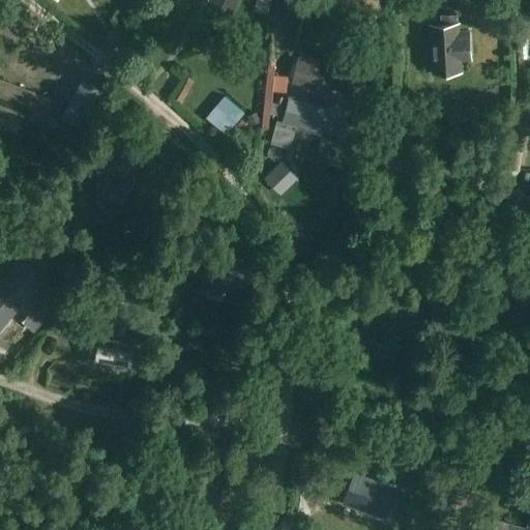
[(231,11),(235,0),(208,0),(208,1),(231,11)]
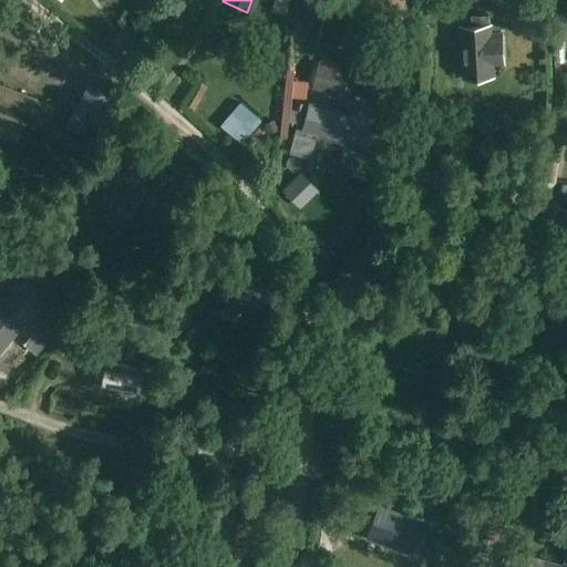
[(468,17),(468,28),(461,28),(464,79),(491,76),(490,66),(506,65),(504,33),(488,34),(487,16),(468,17)]
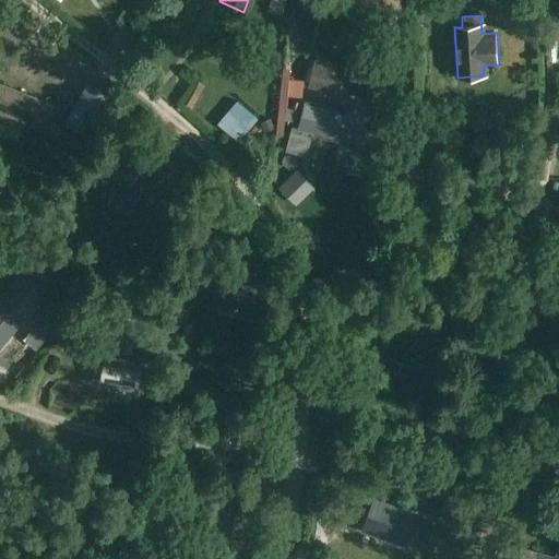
[(339,93),(346,64),(314,57),(308,85),(339,93)]
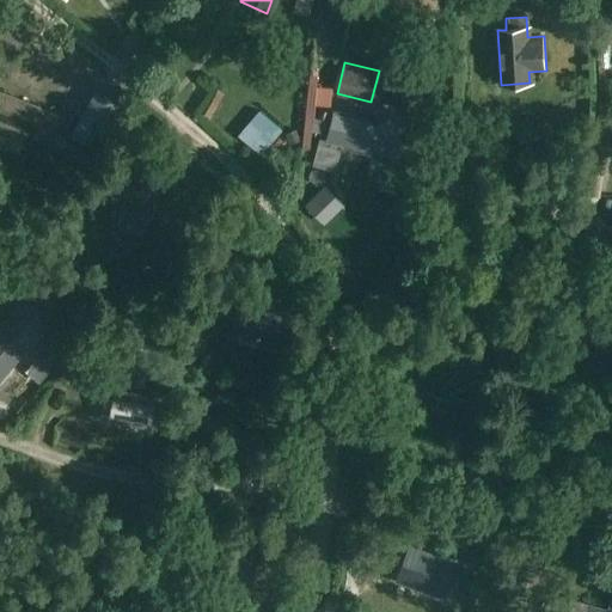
[(60,115),(44,109),(0,92),(0,123),(34,136),(37,126),(53,132),(60,115)]
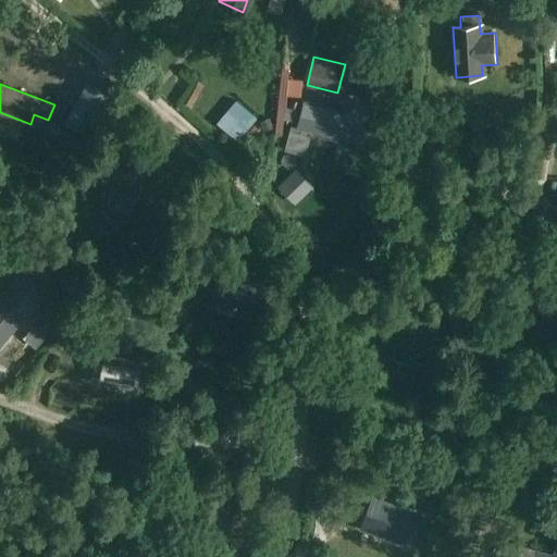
[(361,144),(369,119),(304,100),(296,126),(361,144)]
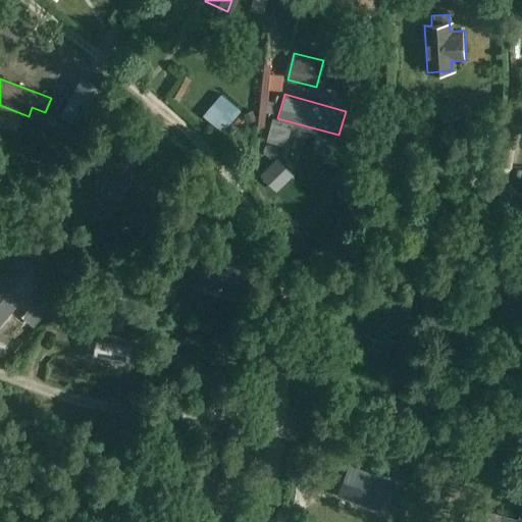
[(136,118),(146,118),(146,107),(136,108),(136,118)]
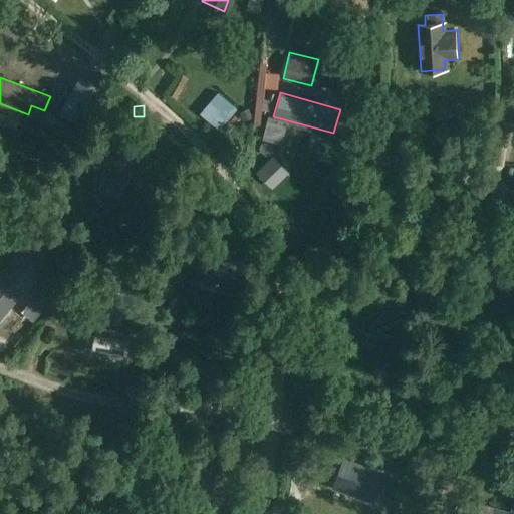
[(120,197),(136,150),(109,142),(94,188),(120,197)]
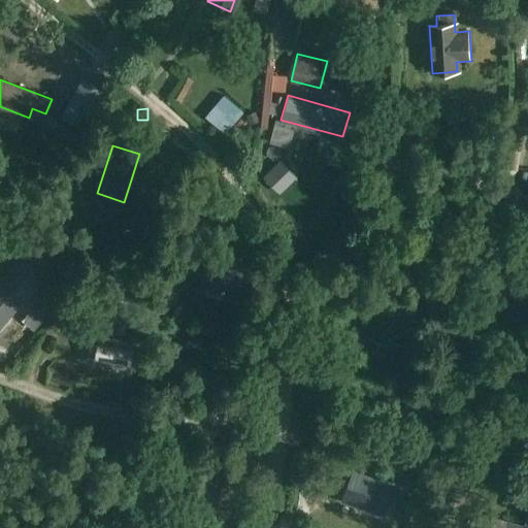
[(298,172),(285,159),(266,176),(279,191),(298,172)]
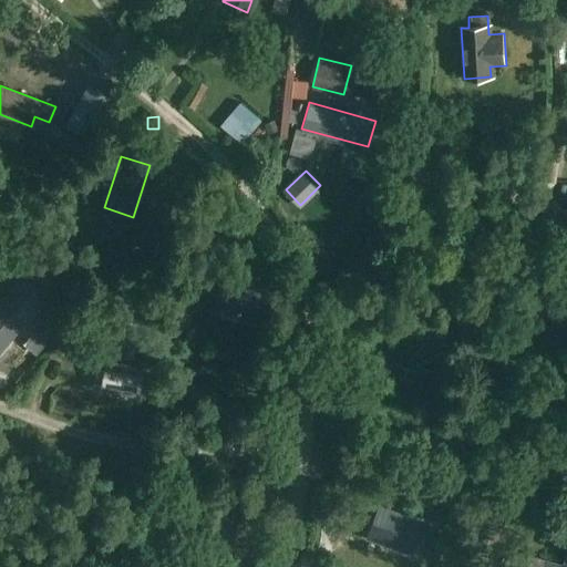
[(0,218),(0,245),(13,235),(0,218)]
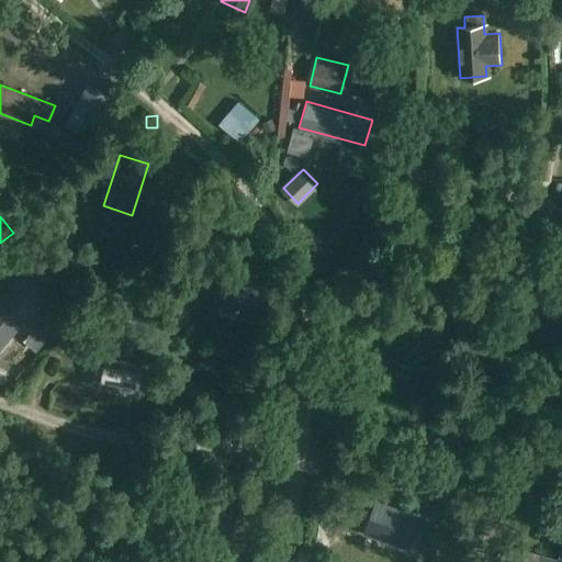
[(224,226),(221,242),(236,245),(239,229),(224,226)]
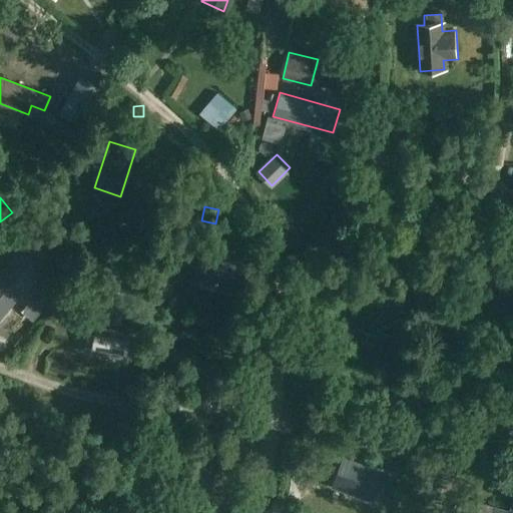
[(224,289),(231,289),(246,277),(232,251),(208,245),(186,258),(196,283),(224,289)]
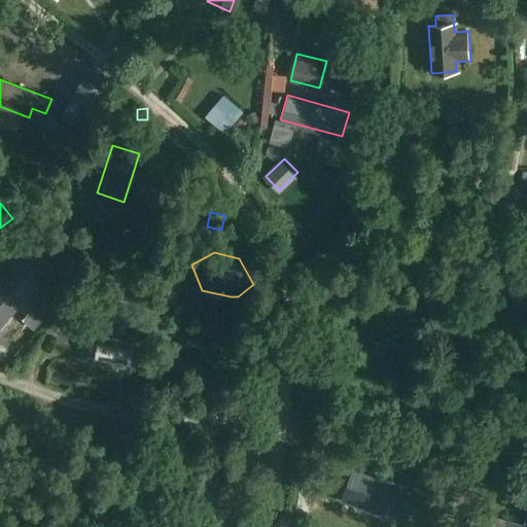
[(16,260),(10,269),(0,280),(0,320),(30,285),(24,280),(30,272),(29,271),(32,267),(21,257),(18,261),(16,260)]
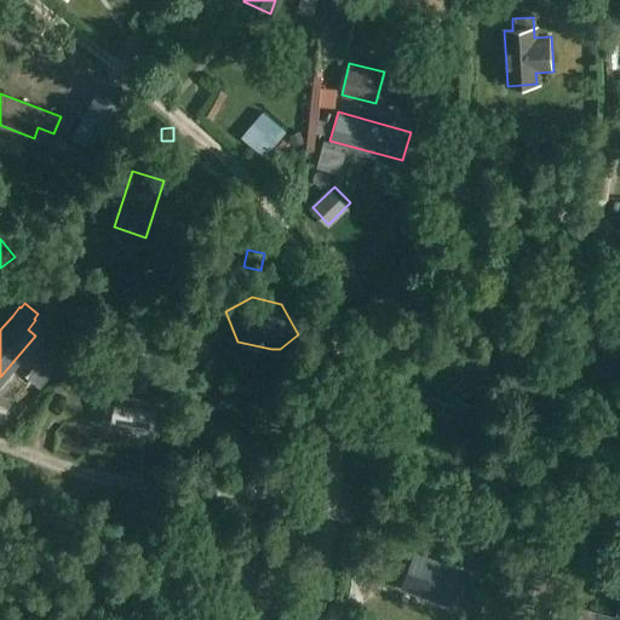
[(109,395),(107,411),(105,424),(159,431),(162,402),(109,395)]
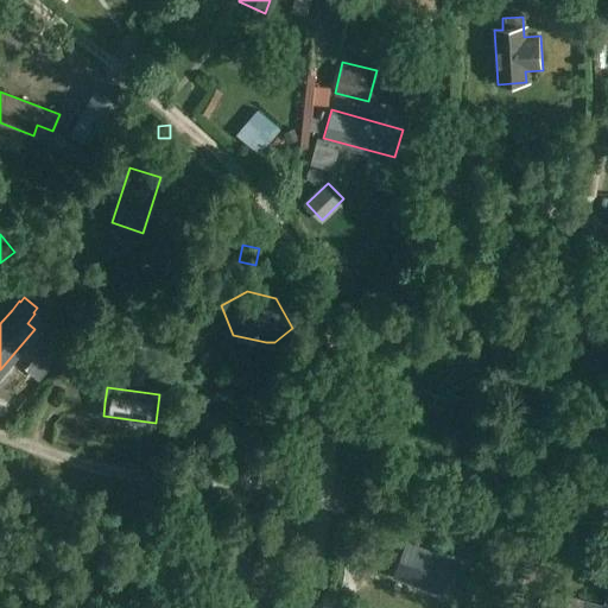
[(450,559),(406,543),(396,571),(423,582),(422,587),(436,591),(443,571),(460,577),(469,552),(455,548),(450,559)]
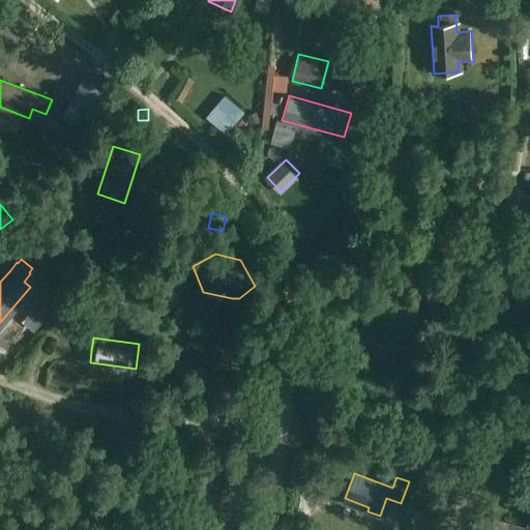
[(302,484),(298,511),(311,513),(315,487),(302,484)]
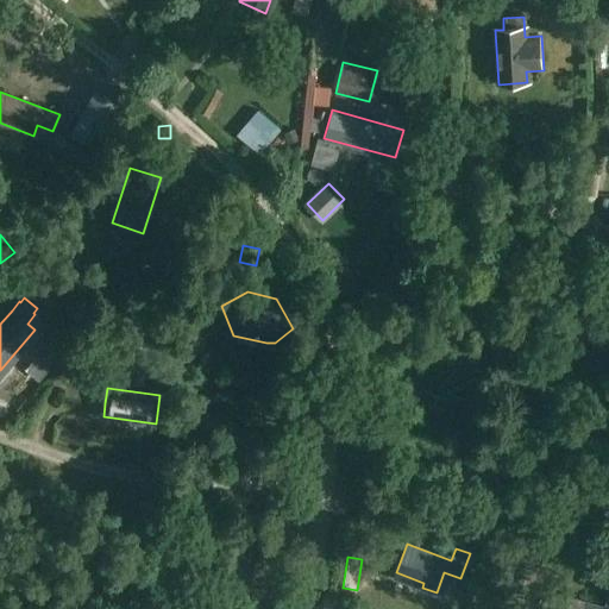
[(608,608),(608,590),(606,607),(564,596),(560,608),(608,608)]
